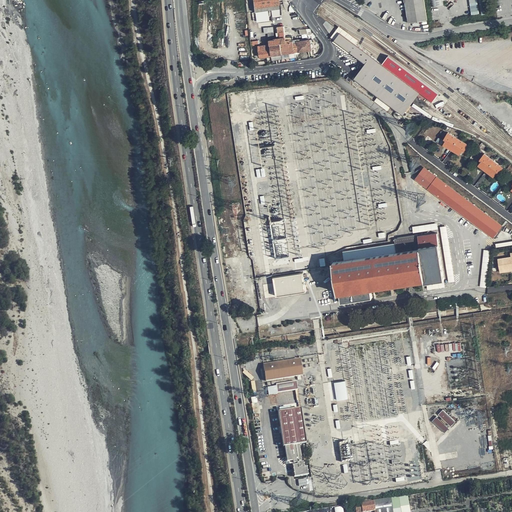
[(279,0),(254,0),(256,12),(271,10),(271,12),(272,12),(281,11),(280,4),(279,0)]
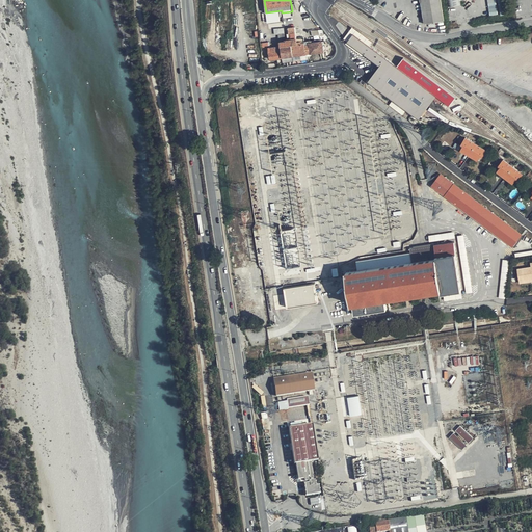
[(444,21),(440,0),(420,0),(424,24),(444,21)]
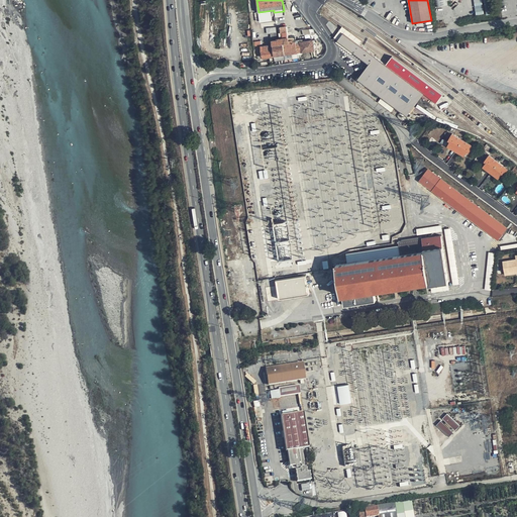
[(475,0),(476,14),(484,13),(482,0),(475,0)]
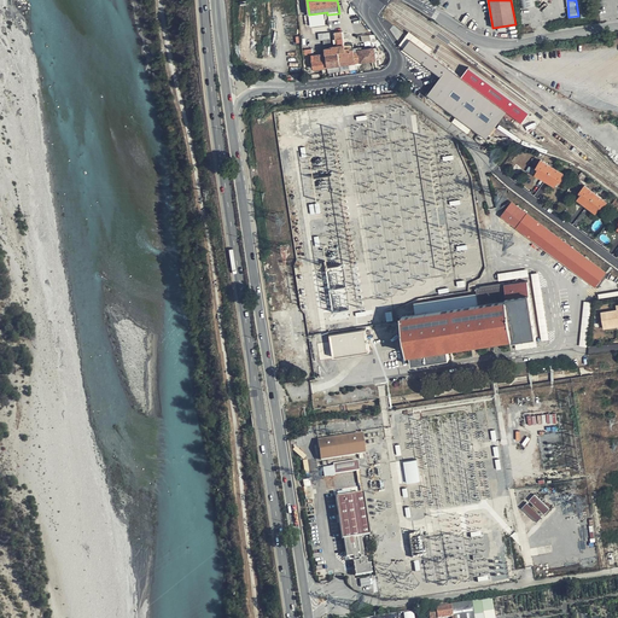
[(593,16),(590,0),(579,0),(582,17),(593,16)]
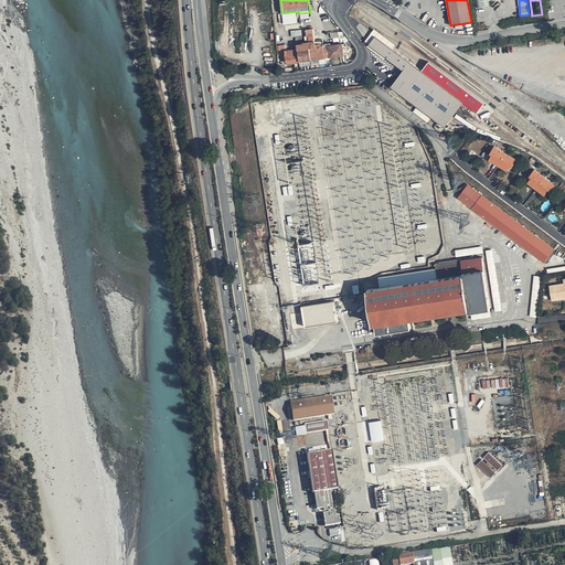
[(323,44),(322,40),(315,41),(313,30),(307,31),(309,42),(302,43),(302,44),(298,44),(298,49),(300,61),(300,63),(306,63),(305,61),(315,60),(320,59),(324,57),(323,51),(323,44)]
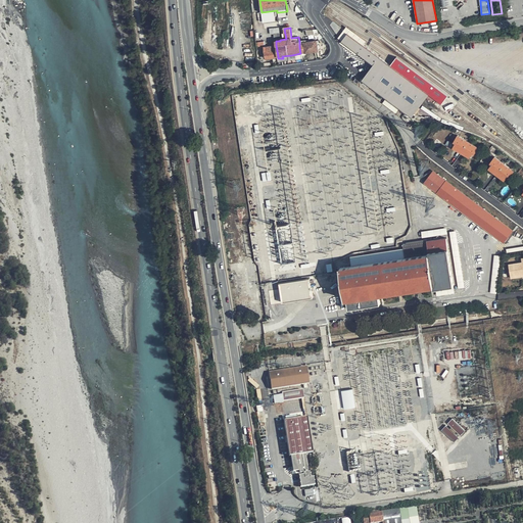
[(346,35),(363,46),(366,42),(345,28),(337,39),(341,42),(346,35)]
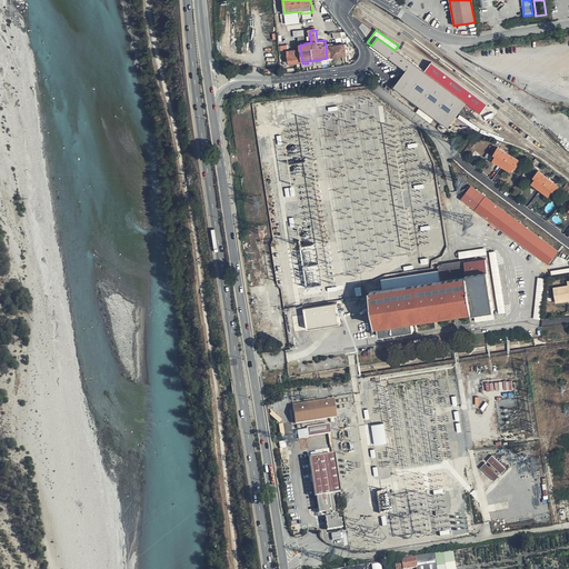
[(406,72),(411,63),(398,53),(395,50),(377,38),(371,46),(370,46),(388,59),(406,72)]
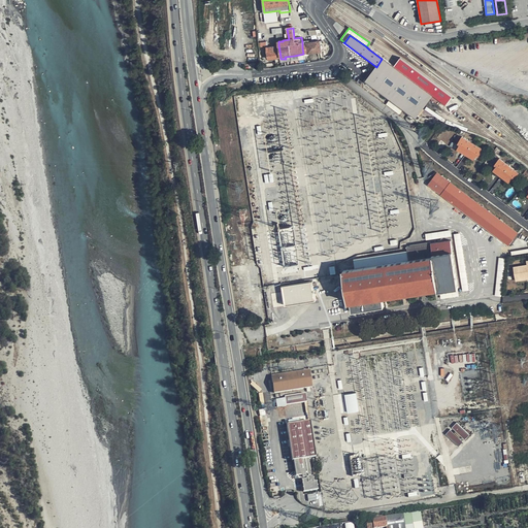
[(302,47),(303,54),(303,56),(308,55),(308,54),(321,52),(320,41),(307,43),(307,46),(302,47)]
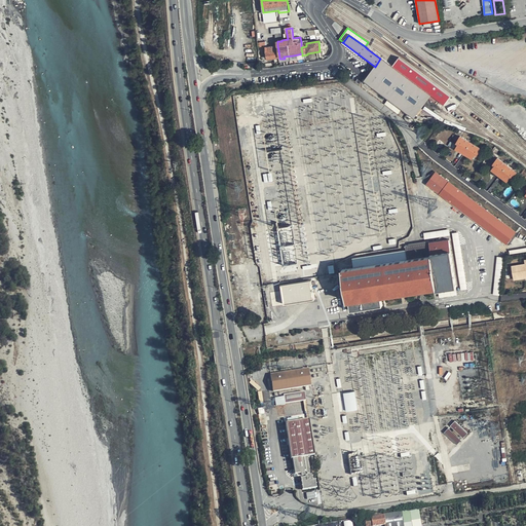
[(359,54),(342,42),(341,44),(358,57),(359,54)]
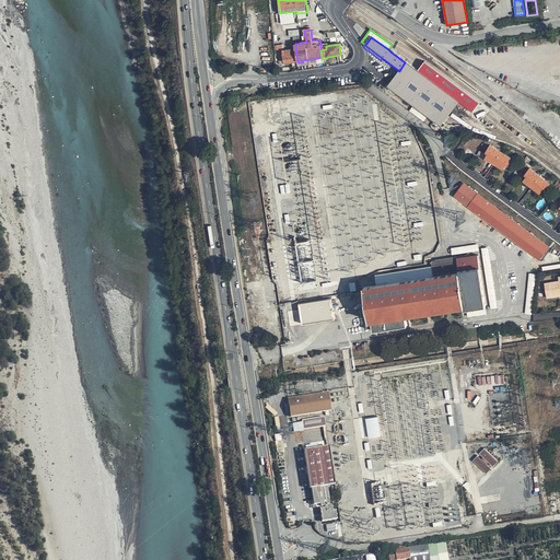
[(298,60),(295,48),(282,50),(284,63),(291,61),(298,60)]
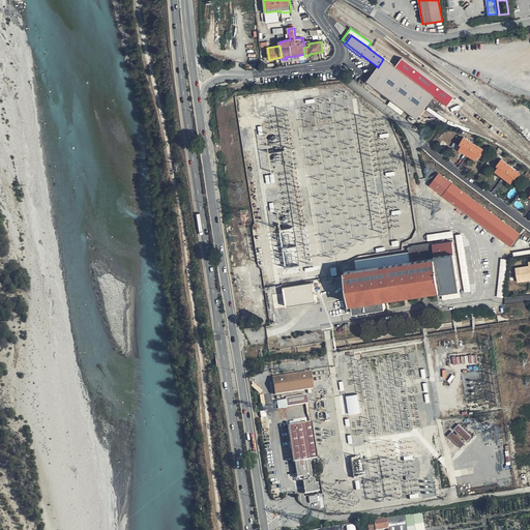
[(383,59),(378,67),(375,71),(366,83),(371,86),(416,120),(425,108),(431,101),(434,96),(394,67),(383,59)]
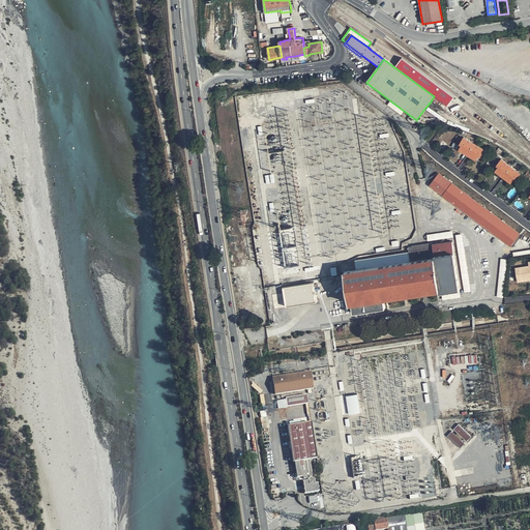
[(401,59),(394,67),(434,96),(447,107),(453,98),(401,59)]
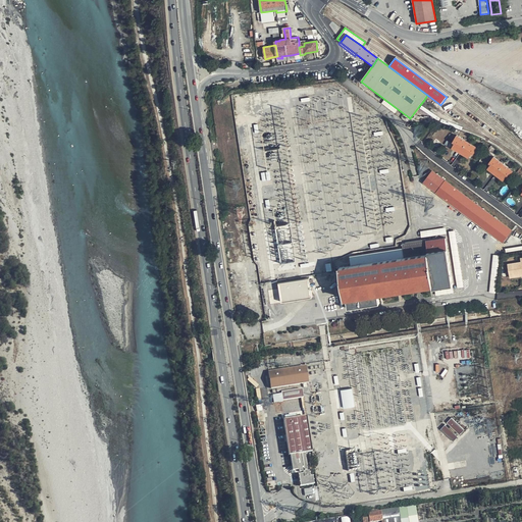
[(453,147),(461,152),(467,141),(456,135),(453,141),(455,142),(454,144),(453,147)]
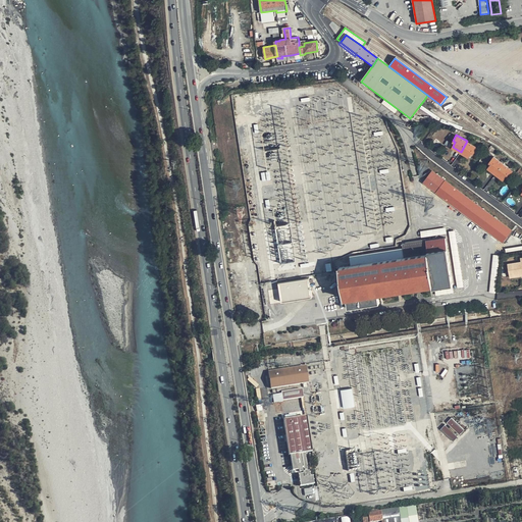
[(467,141),(461,152),(469,157),(471,154),(472,152),(474,153),(477,147),(467,141)]
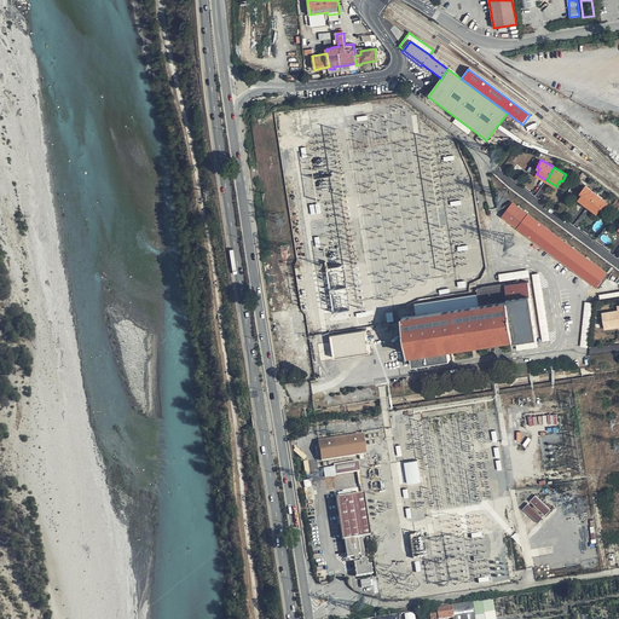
[(579,198),(589,206),(597,194),(585,185),(580,192),(583,194),(580,196),(579,198)]
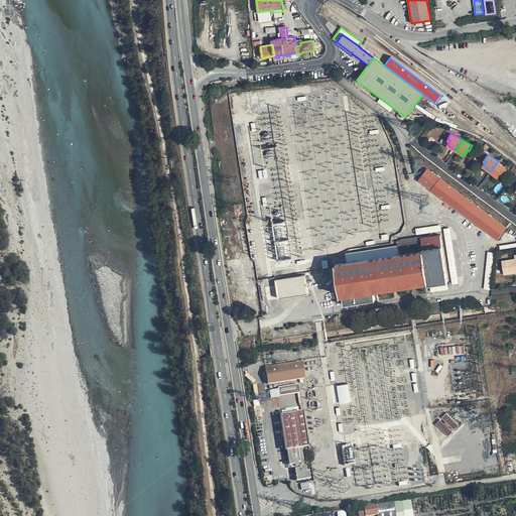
[(498,161),(491,171),(498,177),(500,175),(501,173),(503,174),(507,168),(498,161)]
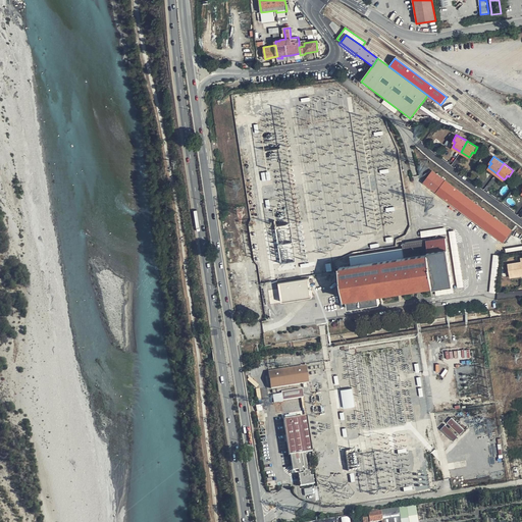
[(512,230),(432,171),(424,183),(503,242),(512,230)]
